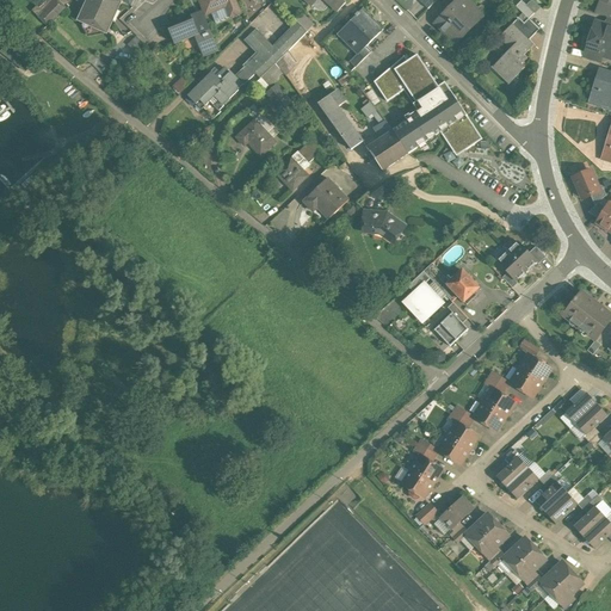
[(59,0),(55,0),(43,12),(43,13),(39,18),(48,26),(67,8),(59,0)]
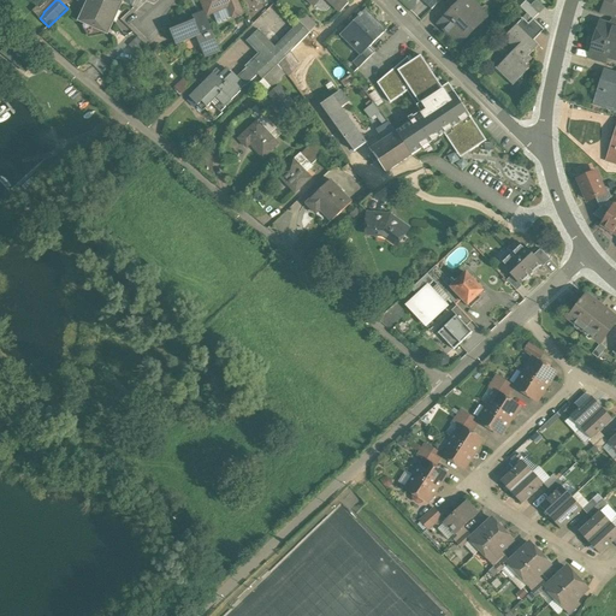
[(119,0),(92,0),(89,5),(83,19),(90,33),(107,30),(122,0),(119,0)]
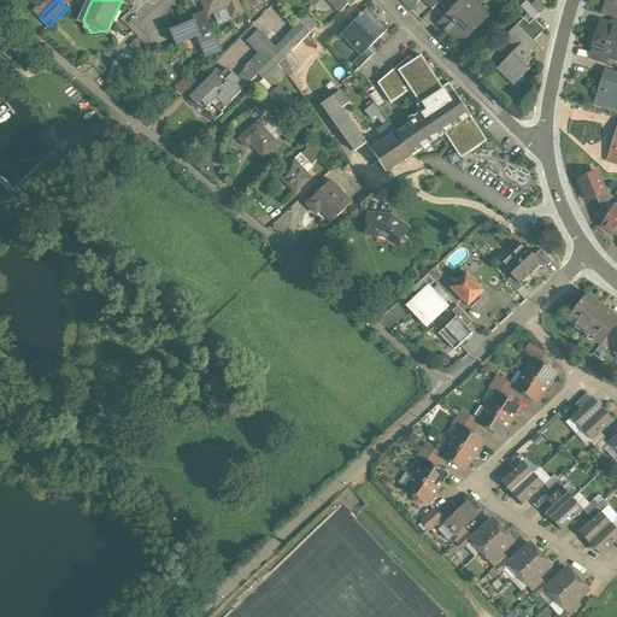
[(200,0),(205,12),(206,16),(229,7),(233,18),(245,13),(239,0),(200,0)]
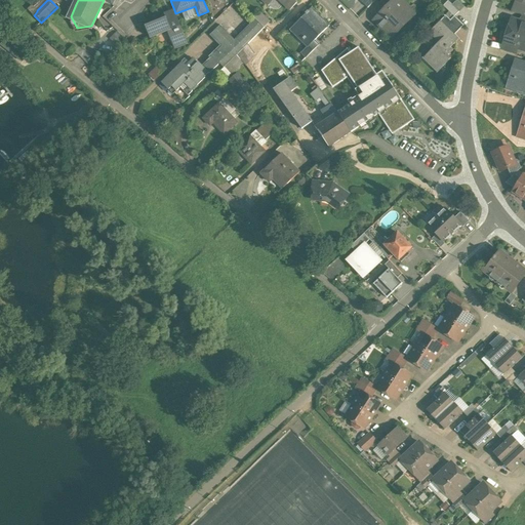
[(296,0),(263,0),(270,6),(276,0),(279,0),(289,9),(297,2),(296,1),(296,0)]
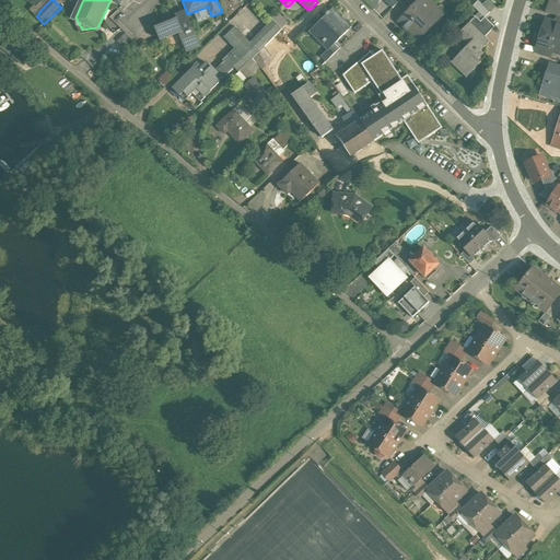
[(383,0),(393,9),(400,0),(383,0)]
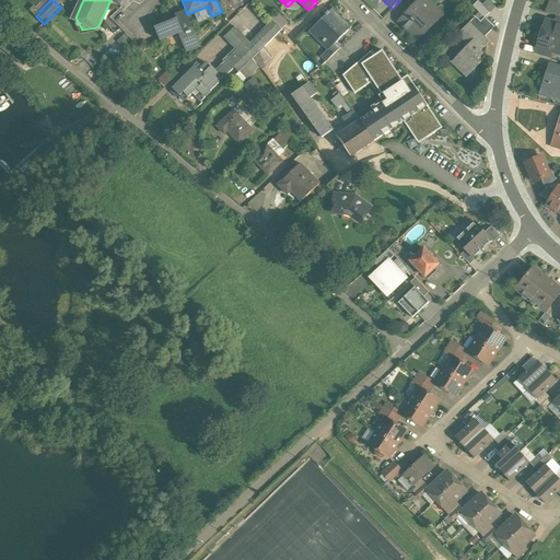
[(420,0),(419,0),(413,7),(399,21),(419,41),(427,32),(423,28),(435,15),(420,0)]
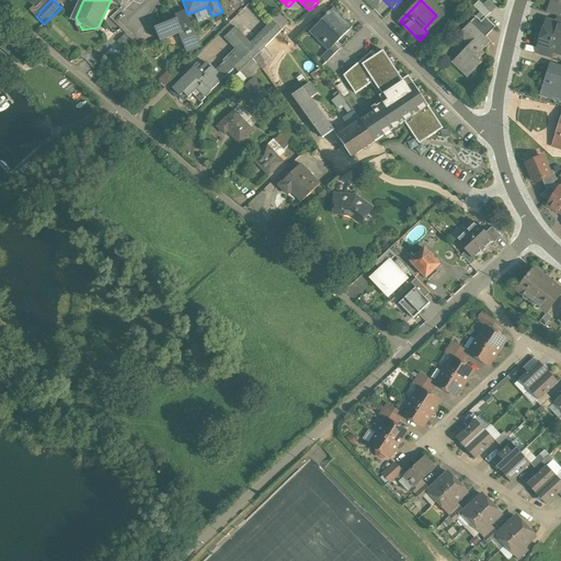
[(491,12),(479,1),(473,7),(485,18),(491,12)]
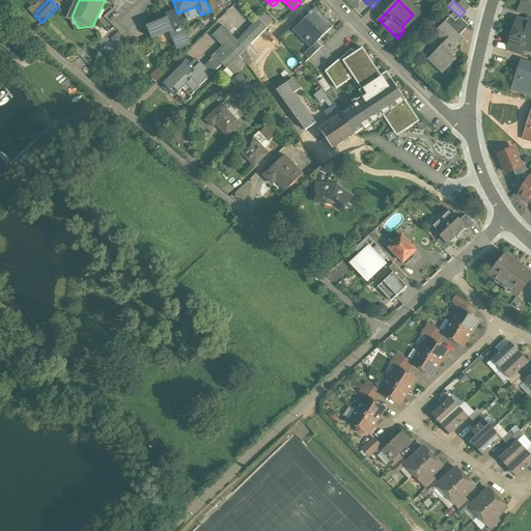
[(32,5),(28,9),(34,16),(37,11),(37,10),(32,5)]
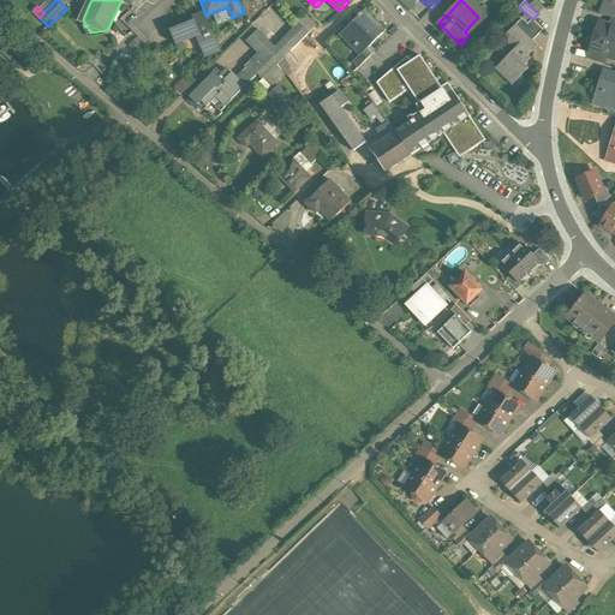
[(362,13),(360,12),(358,16),(358,17),(340,35),(360,55),(369,48),(386,30),(365,10),(362,13)]
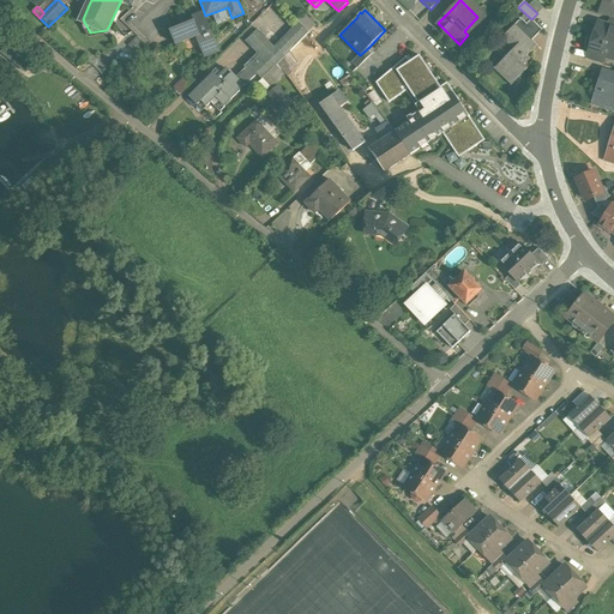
[(204,12),(193,17),(193,18),(170,28),(176,44),(197,36),(198,41),(200,40),(204,47),(202,47),(205,56),(214,53),(212,50),(218,48),(205,16),(204,12)]
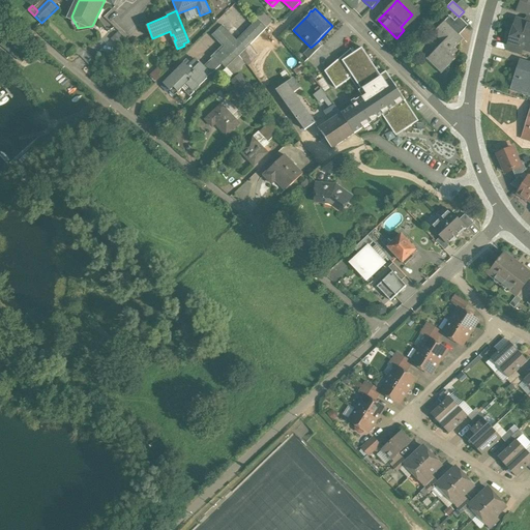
[(272,22),(263,12),(258,19),(266,27),(272,22)]
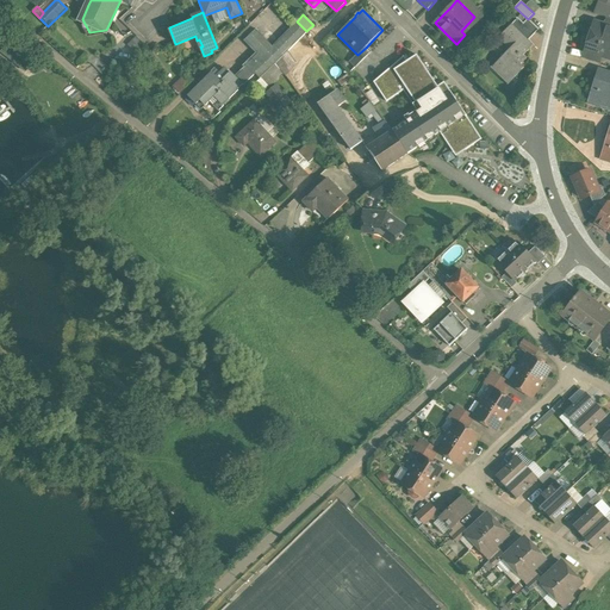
[(528,19),(524,24),(518,18),(511,25),(515,27),(516,26),(529,41),(539,30),(528,19)]
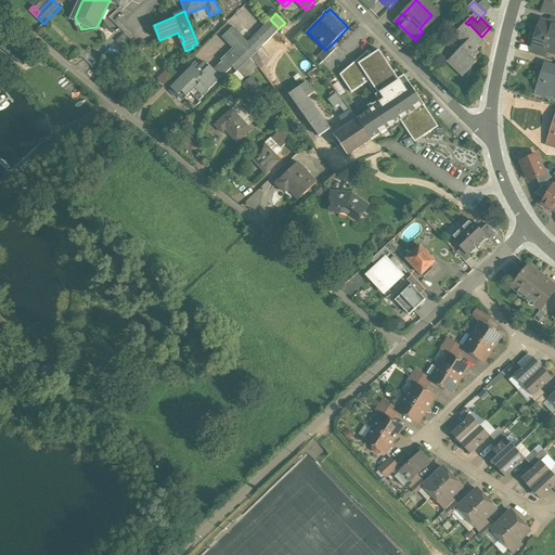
[(270,20),(253,36),(257,41),(252,47),(243,55),(247,61),(252,56),(262,47),(263,44),(279,28),(270,20)]
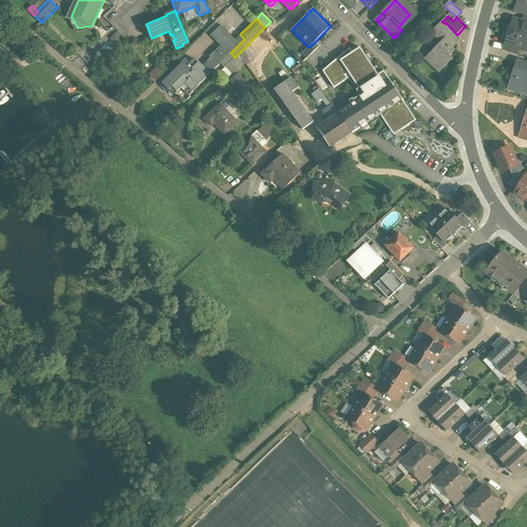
[(526,24),(523,23),(515,20),(506,44),(519,48),(526,50),(526,24)]
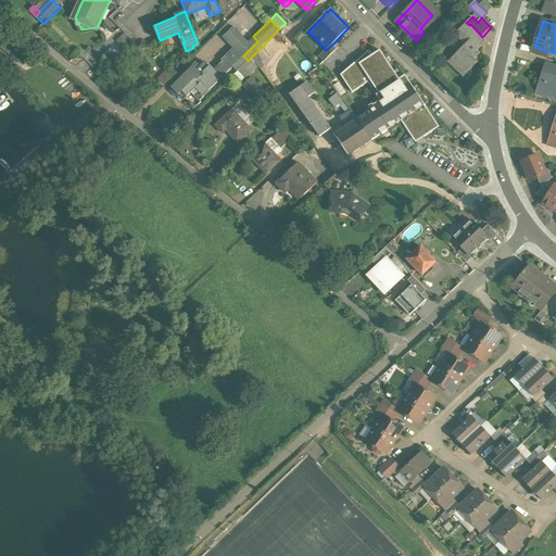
[(482,37),(470,24),(469,25),(466,23),(454,35),(465,46),(447,62),(457,71),(463,65),(469,71),(478,62),(475,59),(480,53),(477,51),(481,47),(477,42),(482,37)]
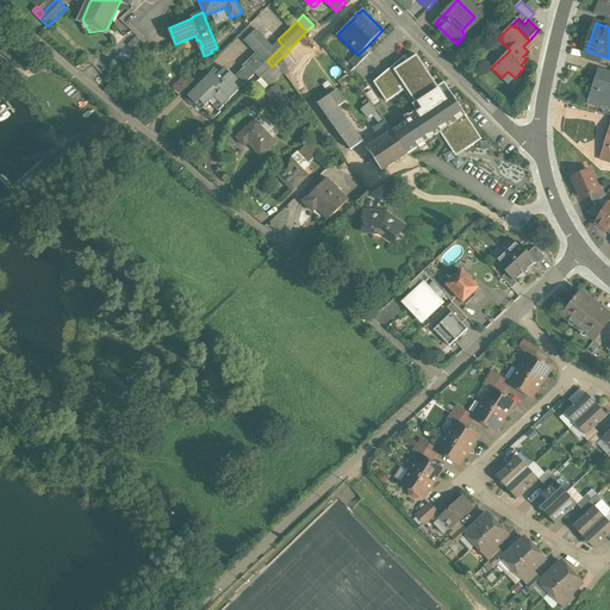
[(277,51),(255,29),(246,39),(262,56),(250,68),(255,73),(260,79),(272,67),(267,61),(277,51)]
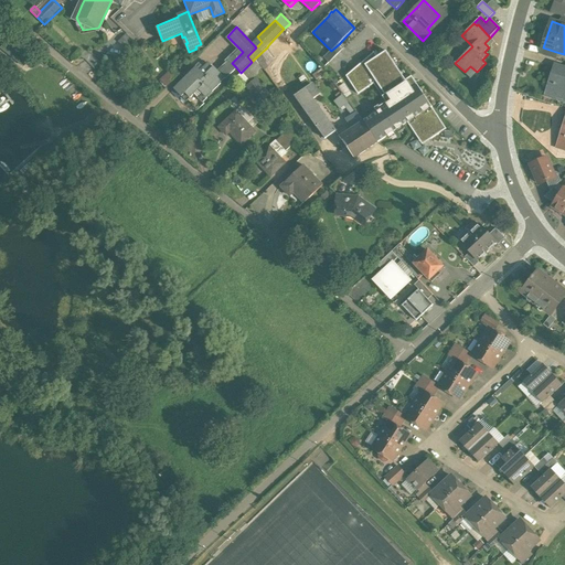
[(331,51),(324,57),(329,62),(343,49),(339,44),(331,51)]
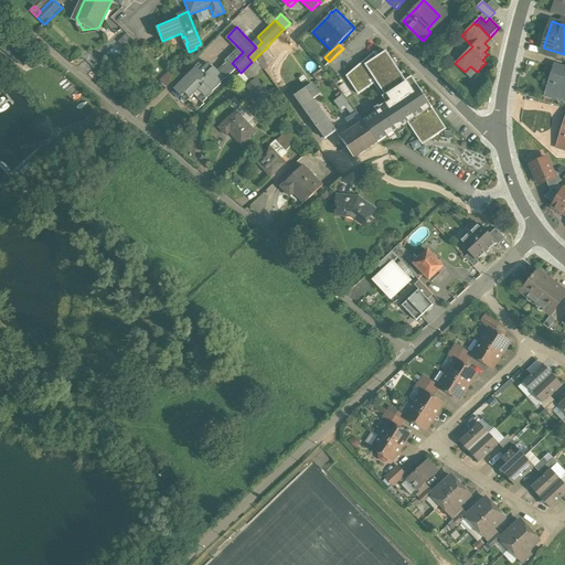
[(267,48),(256,57),(263,67),(265,70),(275,59),(267,48)]
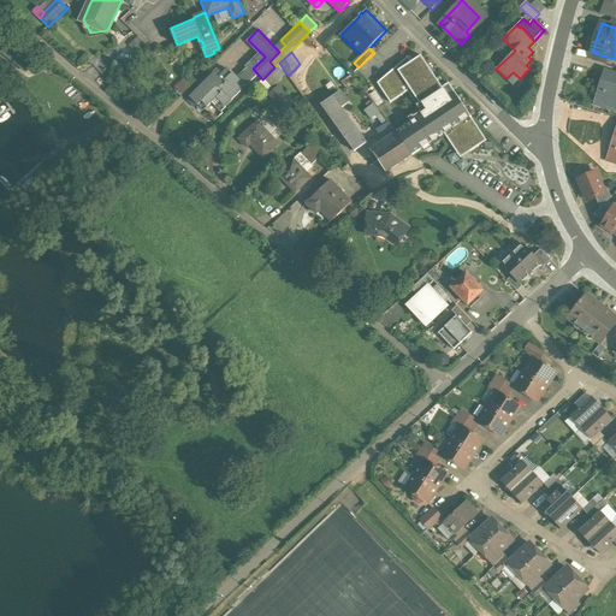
[(606,57),(592,52),(590,60),(604,64),(606,57)]
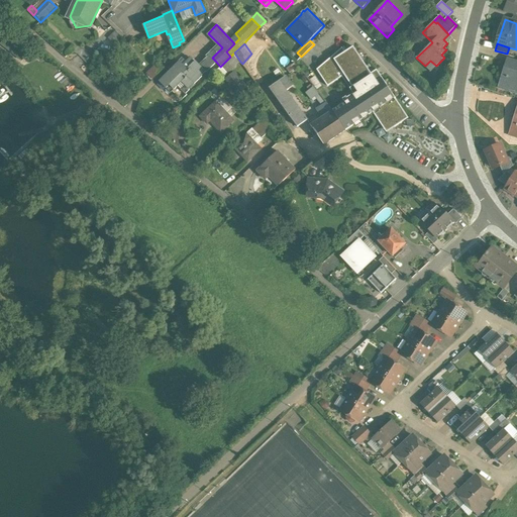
[(372,74),(353,46),(345,52),(334,60),(344,75),(352,87),(355,85),(359,93),(332,111),(333,111),(345,130),(346,130),(346,129),(373,112),(394,98),(395,99),(395,98),(396,98),(377,70),(372,74)]
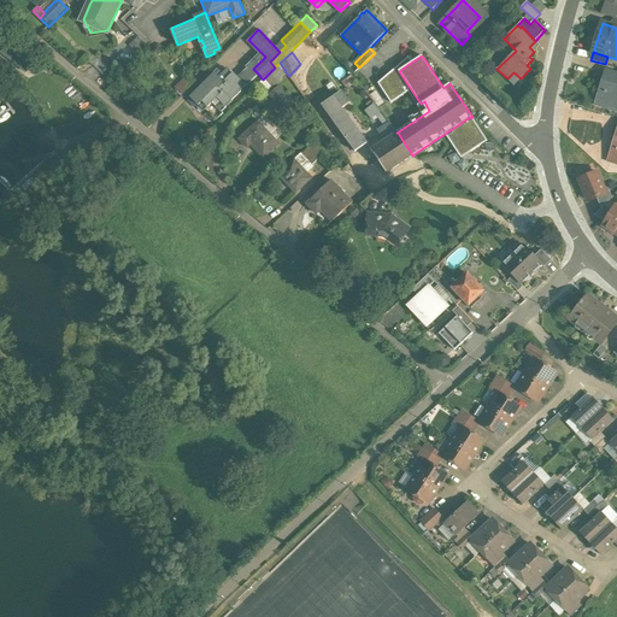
[(411,89),(399,71),(412,62),(409,57),(378,83),(391,103),(411,89)]
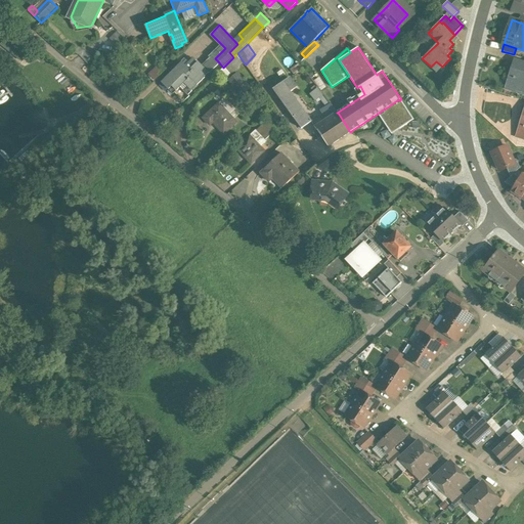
[(233,57),(223,68),(230,75),(244,62),(237,53),(233,57)]
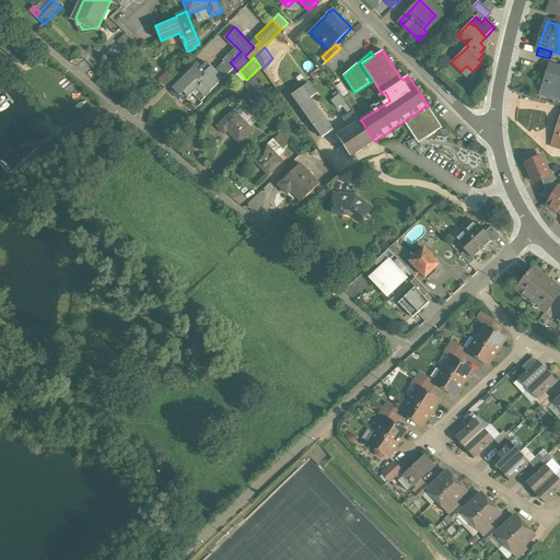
[(216,70),(211,67),(210,68),(206,63),(198,71),(194,67),(173,88),(179,95),(183,92),(188,96),(203,82),(211,90),(218,83),(217,82),(222,77),(223,78),(234,67),(230,62),(226,59),(216,70)]
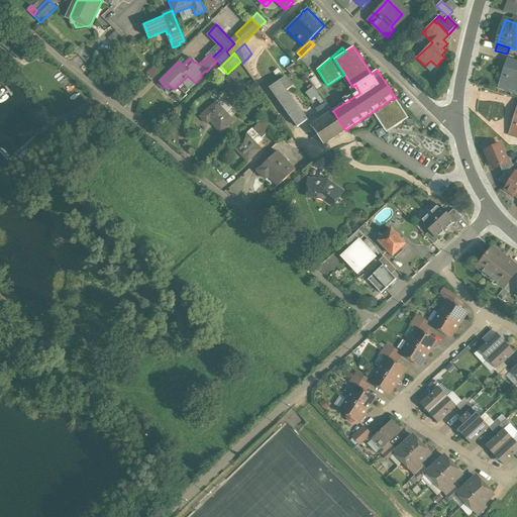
[(516,63),(508,61),(500,87),(516,92),(516,90),(516,63)]
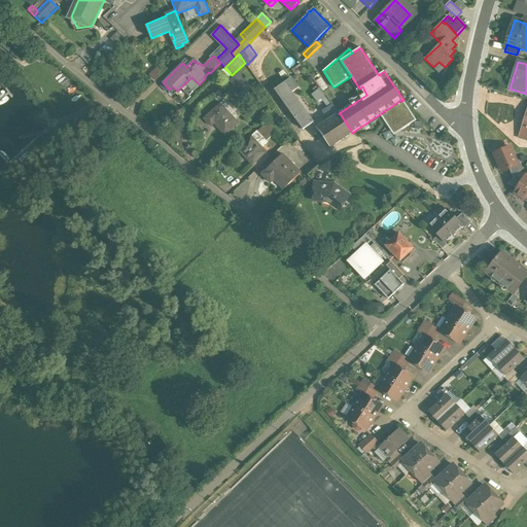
[(301,63),(292,70),(295,74),(305,68),(302,64),(301,63)]
